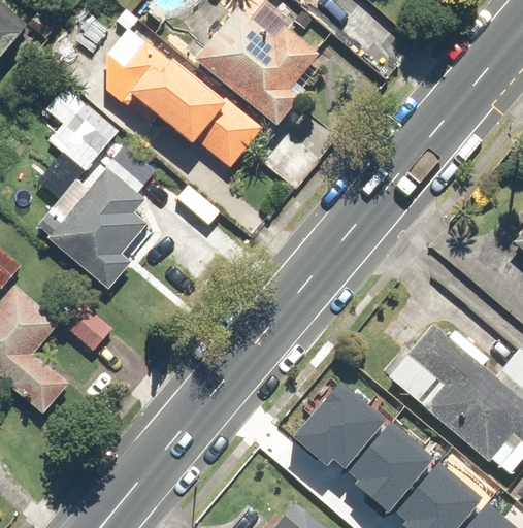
[(214,35),(196,55),(275,125),(330,63),(258,0),(244,0),(231,15),(221,7),(203,26),(214,35)]
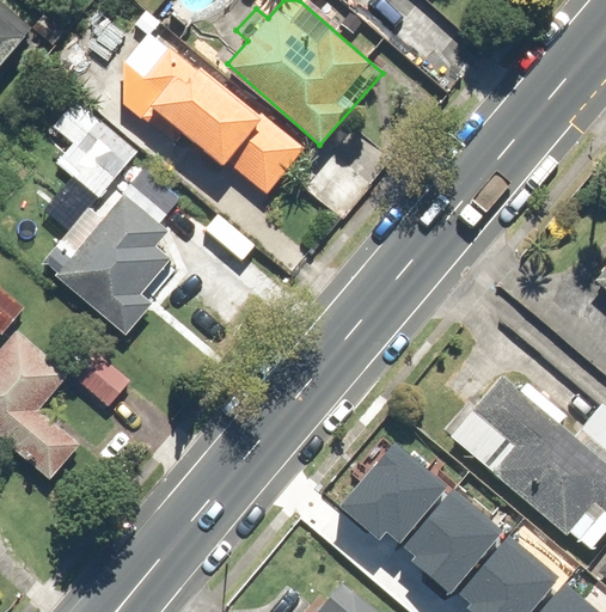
[(0,68),(34,30),(0,2),(0,68)]
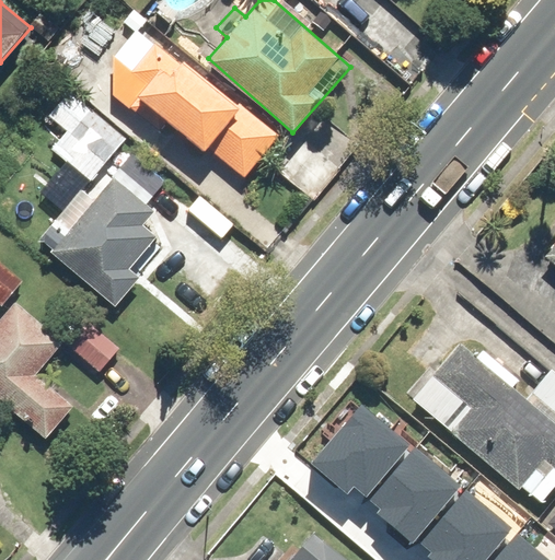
[(275,136),(182,59),(178,62),(138,28),(114,59),(115,97),(196,165),(210,149),(242,175),(275,136)]
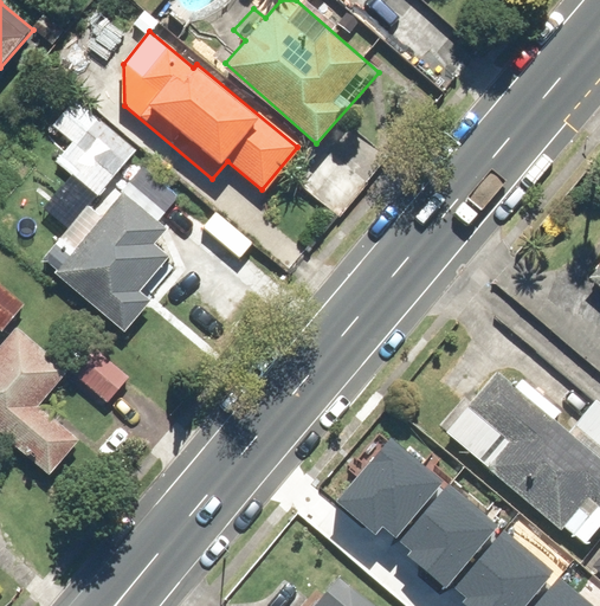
[(76,98),(51,128),(68,142),(53,160),(98,197),(137,148),(76,98)]
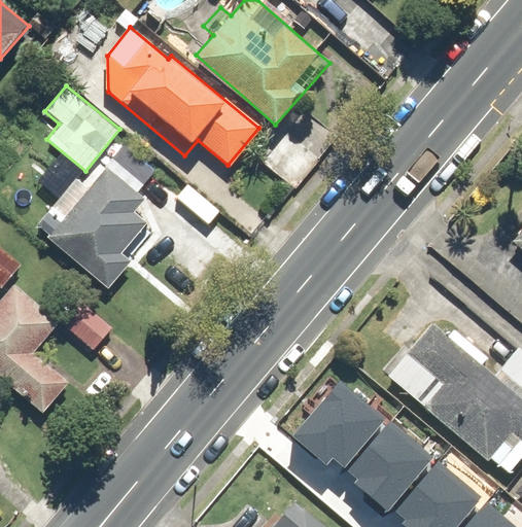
[(146,222),(133,210),(145,196),(109,165),(47,238),(107,288),(135,256),(125,248),(146,222)]
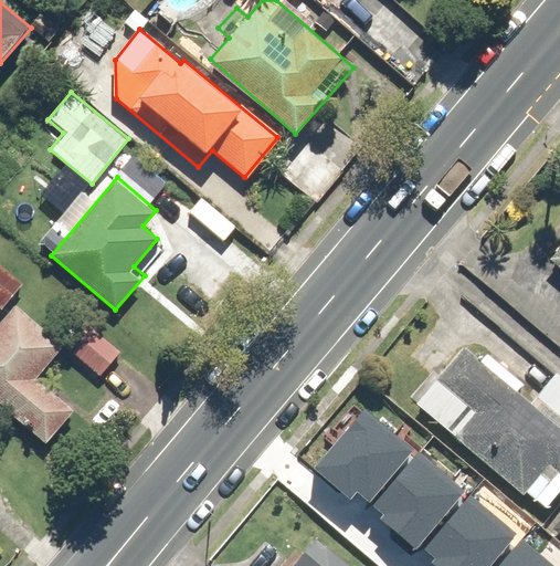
[(559,229),(559,230),(559,243),(547,260),(559,270),(559,229)]
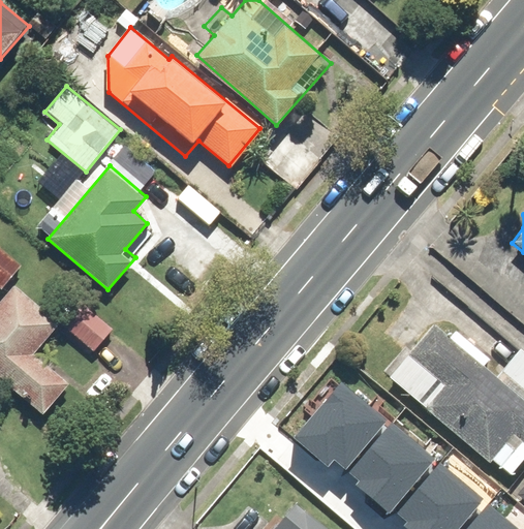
[(19,267),(0,251),(0,288),(19,267)]
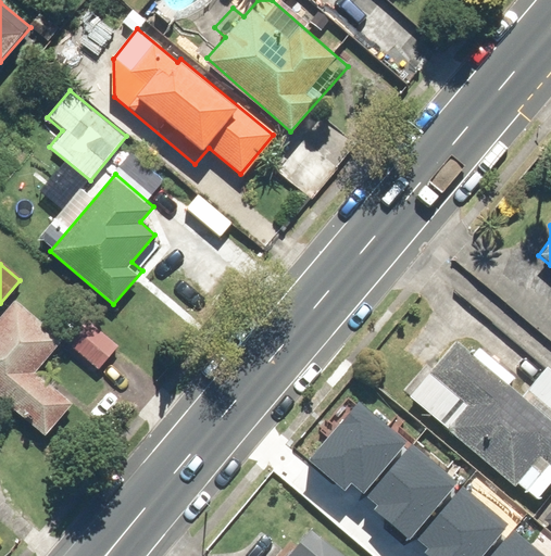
[(0,397),(41,434),(70,402),(33,369),(59,339),(16,302),(0,320),(0,397)]
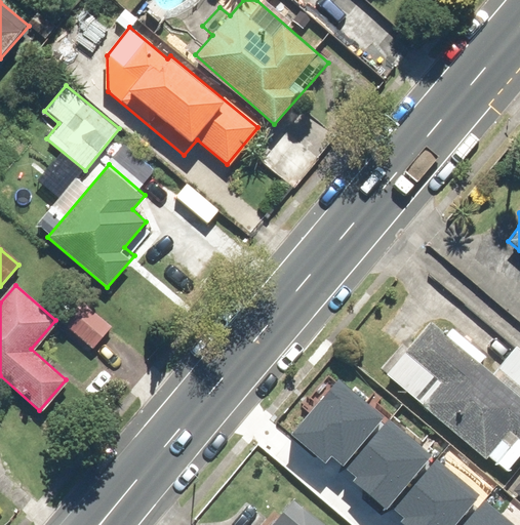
[(84,351),(110,327),(82,298),(57,322),(84,351)]
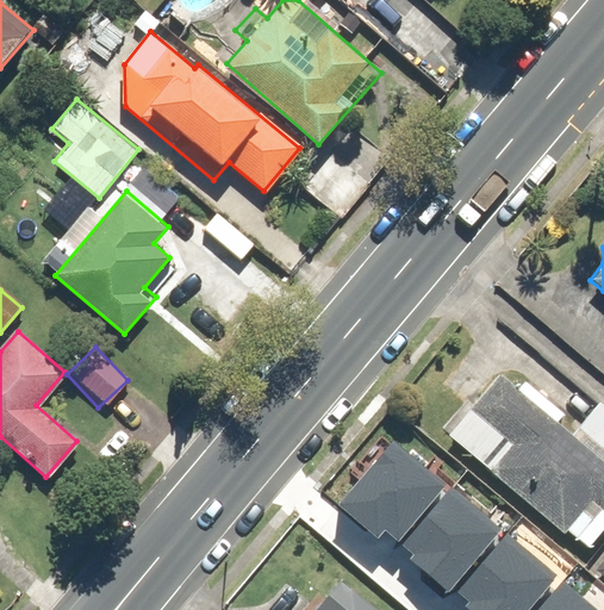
[(603,408),(598,403),(573,434),(556,421),(564,412),(527,383),(520,391),(502,377),(452,437),(589,549),(603,529),(603,408)]
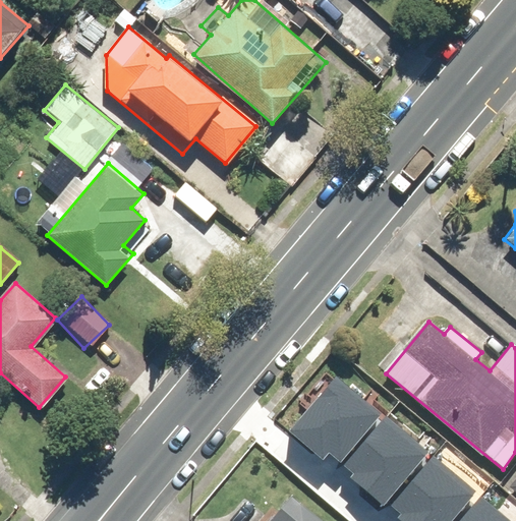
[(333,381),(288,431),(318,457),(322,451),(335,463),(375,417),(333,381)]
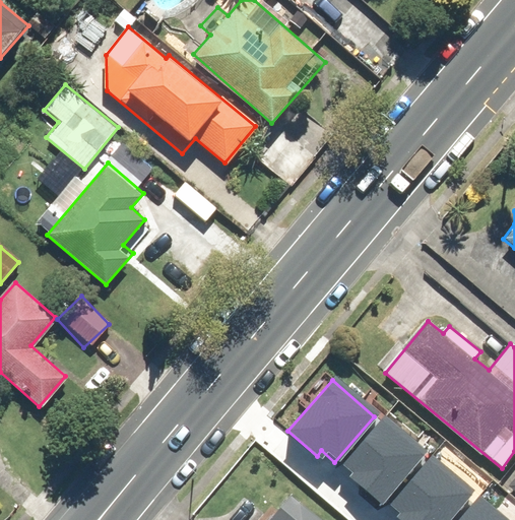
[(347,479),(377,505),(422,454),(379,417),(339,463),(352,474),(347,479)]
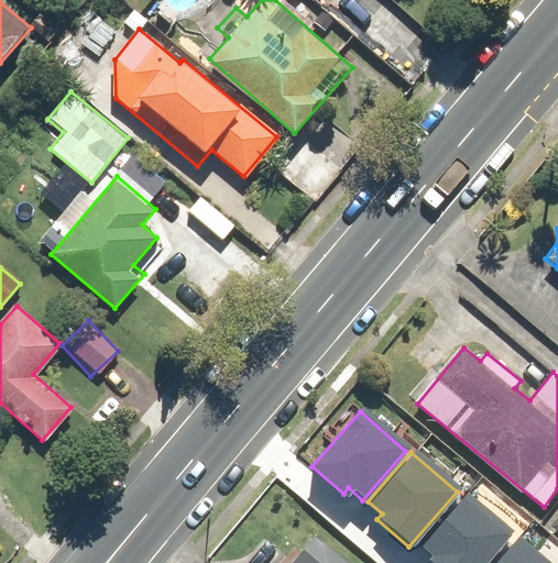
[(426,560),(429,562),(478,562),(505,532),(460,493),(417,542),(431,554),(426,560)]
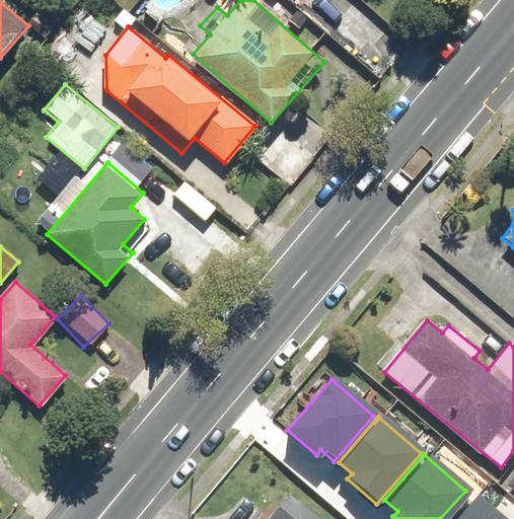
[(326,518),(293,490),(268,518),(326,518)]
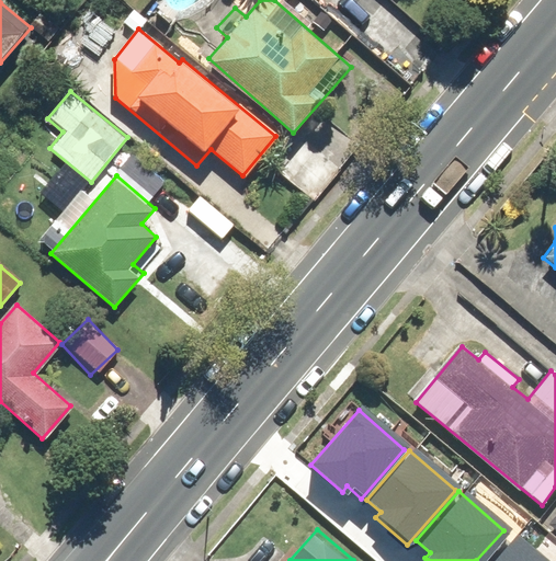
[(537,560),(511,538),(490,560),(537,560)]
